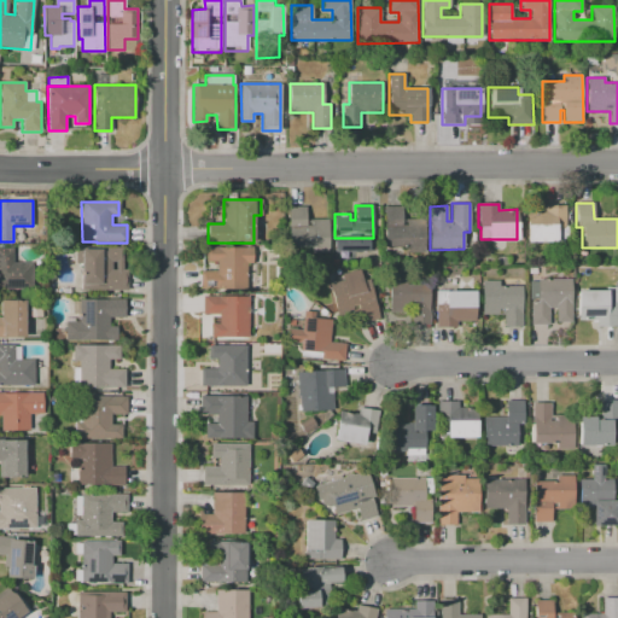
[(526,243),(526,213),(544,211),(544,205),(566,205),(566,228),(555,228),(557,243),(526,243)]
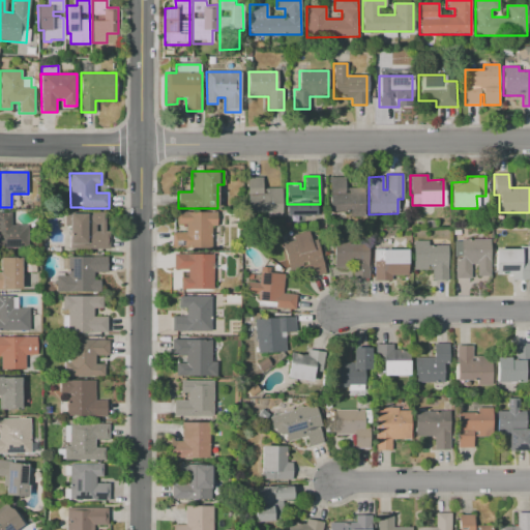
[(247,177),(262,177),(262,188),(282,188),(282,216),(266,216),(266,212),(247,212),(247,177)]
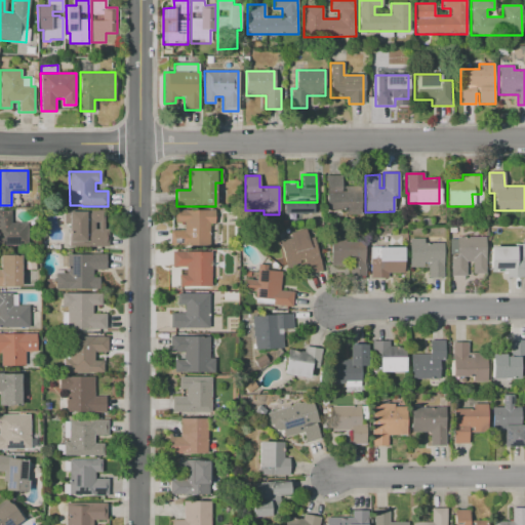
[(326,176),(340,175),(340,186),(360,186),(361,214),(346,214),(346,210),(326,210),(326,176)]
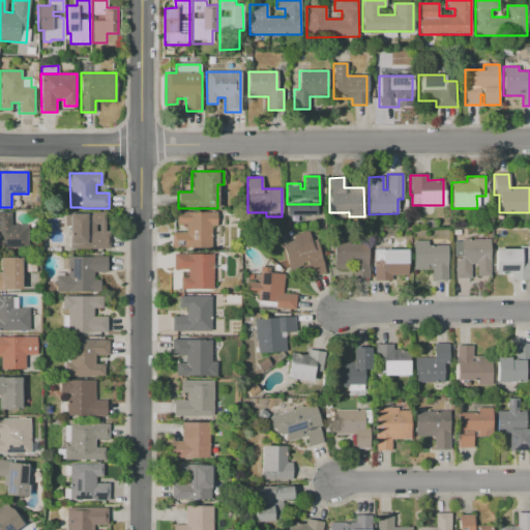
[(69,249),(69,227),(64,227),(64,212),(105,212),(105,232),(110,232),(110,249),(69,249)]
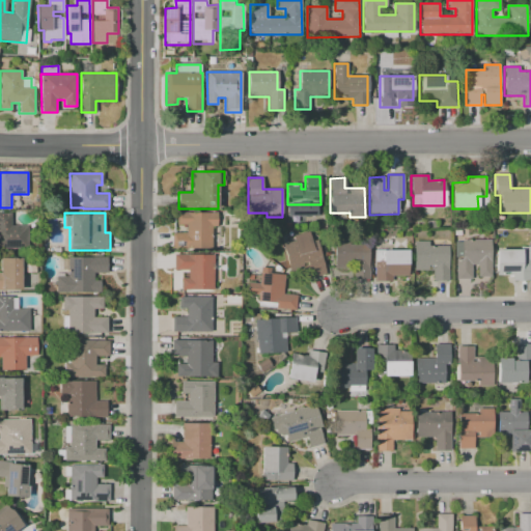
[(171,249),(171,233),(186,233),(186,225),(176,225),(176,213),(217,213),(217,226),(212,226),(212,249),(171,249)]
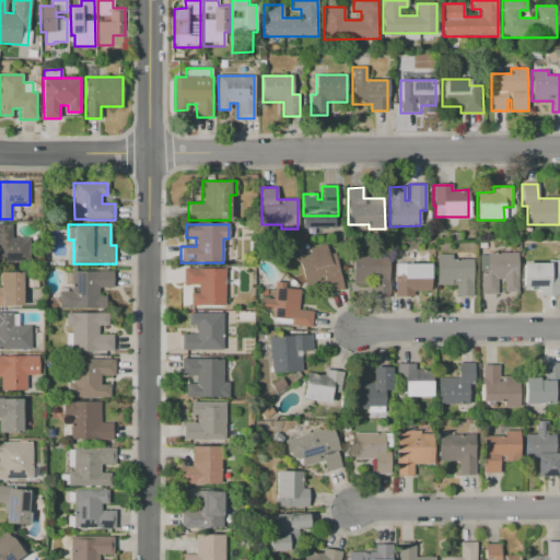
[(0,225),(11,225),(11,238),(30,238),(30,263),(0,263),(0,225)]
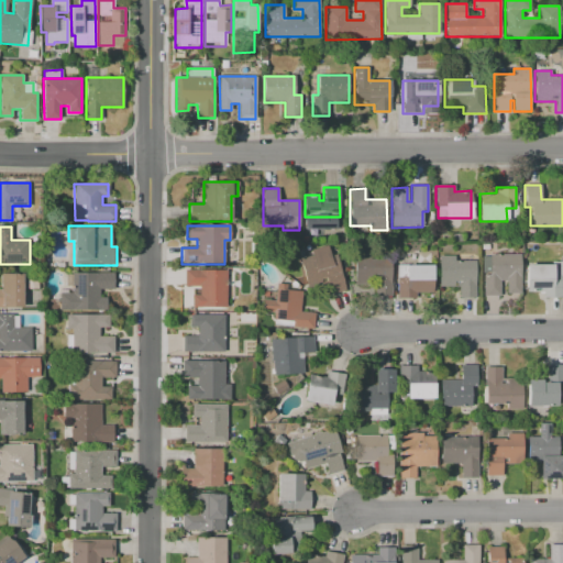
[(464,234),(464,242),(449,242),(449,233),(464,234)]
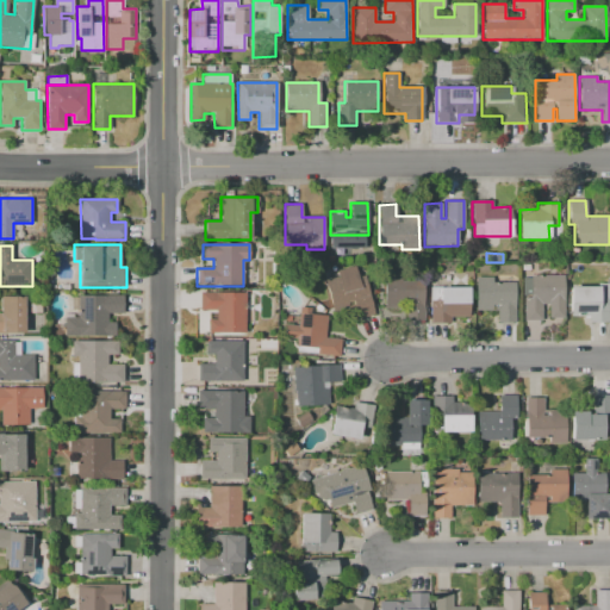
[(355,319),(373,315),(363,274),(355,277),(353,266),(335,269),(337,279),(325,281),(330,305),(350,300),(355,319)]
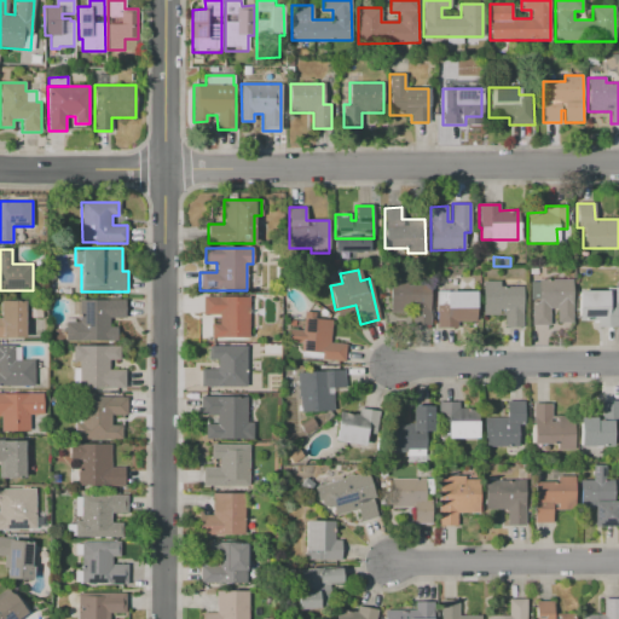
[(549,310),(556,308),(556,324),(573,323),(573,279),(537,281),(537,283),(530,283),(530,300),(538,300),(538,302),(531,302),(531,324),(549,324),(549,310)]
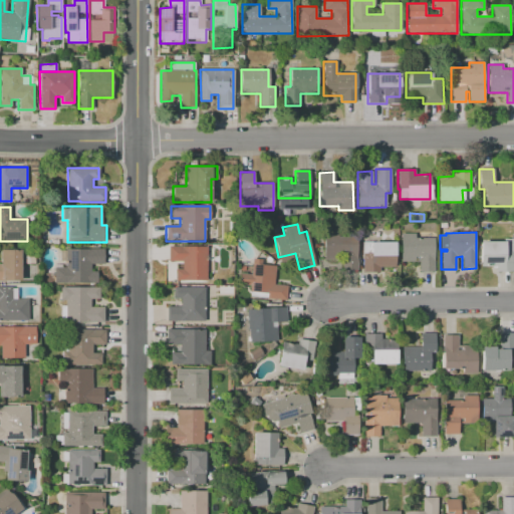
[(356,269),(356,236),(338,237),(338,233),(323,233),(323,260),(342,260),(342,270),(356,269)]
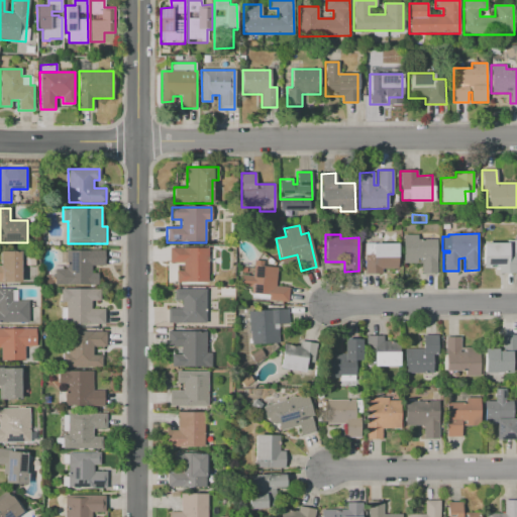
[(421,263),(421,272),(435,272),(435,239),(417,239),(417,234),(402,234),(403,263),(421,263)]
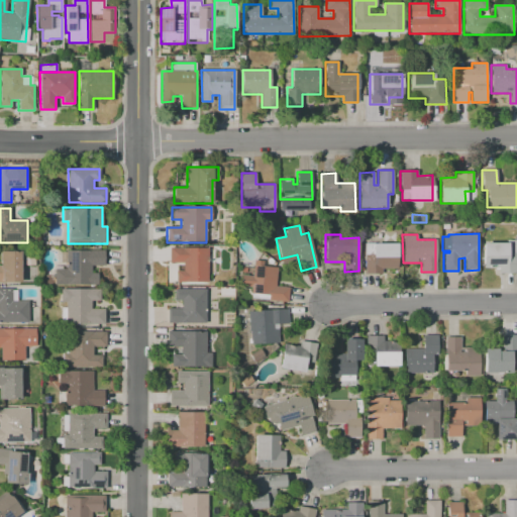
[(515,273),(514,253),(508,253),(507,241),(484,242),(484,266),(501,266),(501,273),(515,273)]
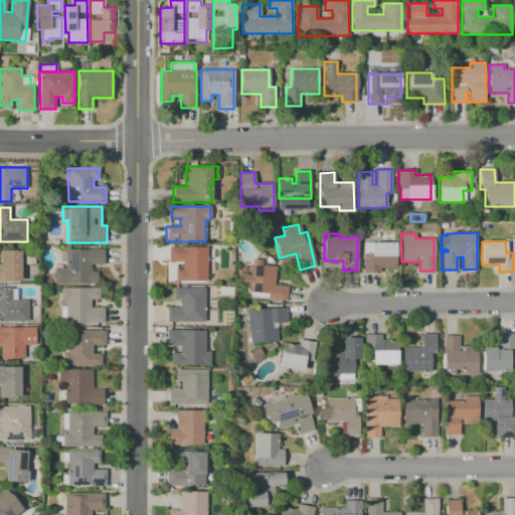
[(395,241),(370,241),(370,254),(363,254),(363,273),(395,272),(395,241)]
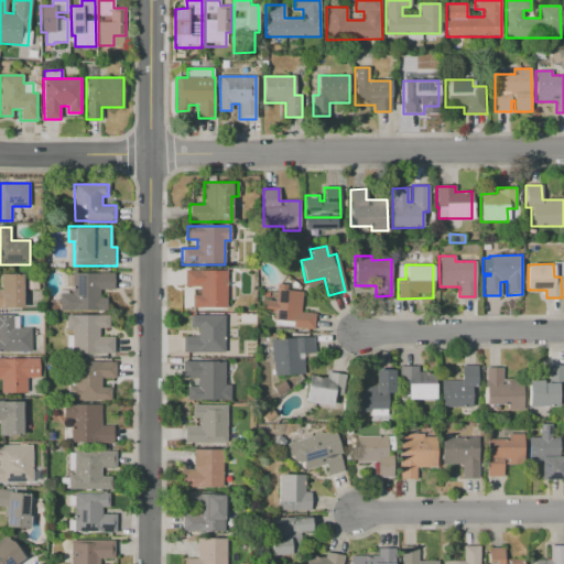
[(227,307),(192,307),(192,295),(198,295),(198,288),(184,288),(184,270),(226,270),(227,307)]
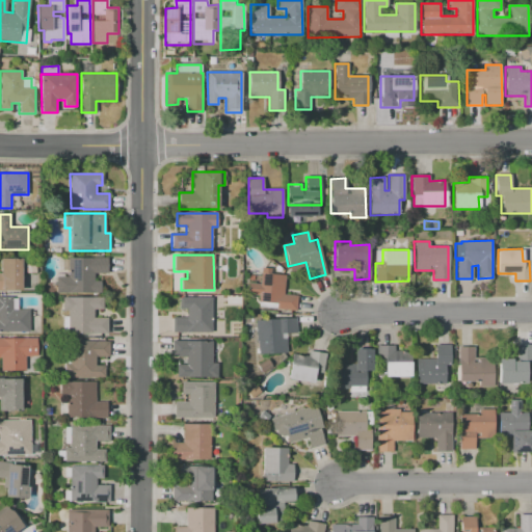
[(56,293),(56,277),(68,277),(68,258),(108,258),(108,273),(94,273),(94,282),(100,282),(100,293),(56,293)]
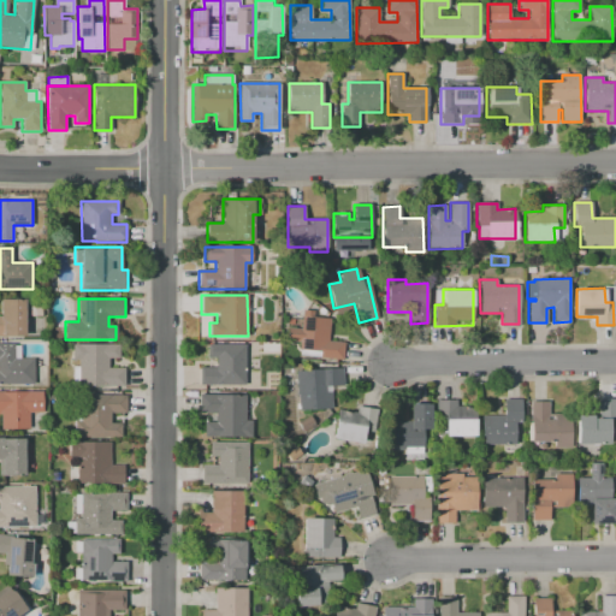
[(25,336),(0,336),(0,300),(25,300),(25,336)]
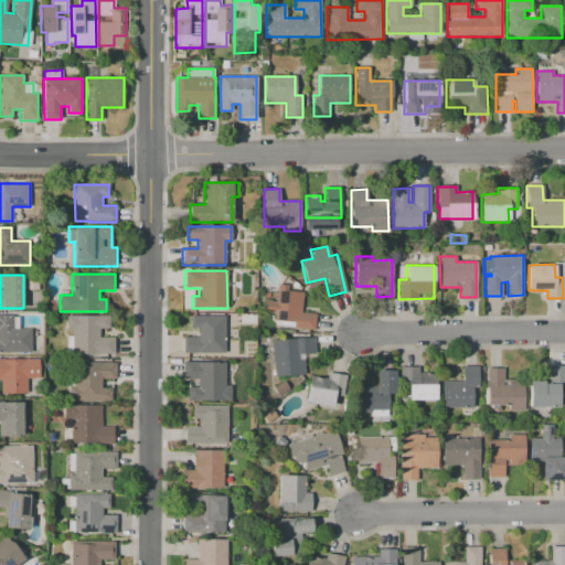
[(24,278),(38,278),(39,290),(25,290),(24,278)]
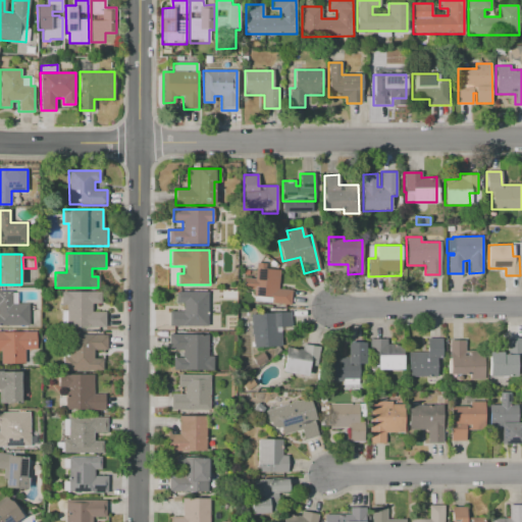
[(254,297),(254,301),(270,302),(270,304),(291,305),(292,290),(278,289),(279,270),(265,269),(265,264),(256,263),(255,278),(245,277),(244,289),(254,290),(253,297),(254,297)]
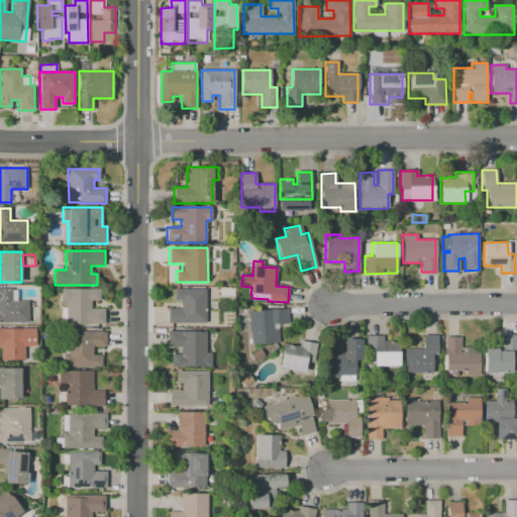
[(28,323),(0,323),(0,289),(11,289),(11,290),(16,290),(17,301),(28,301),(28,323)]
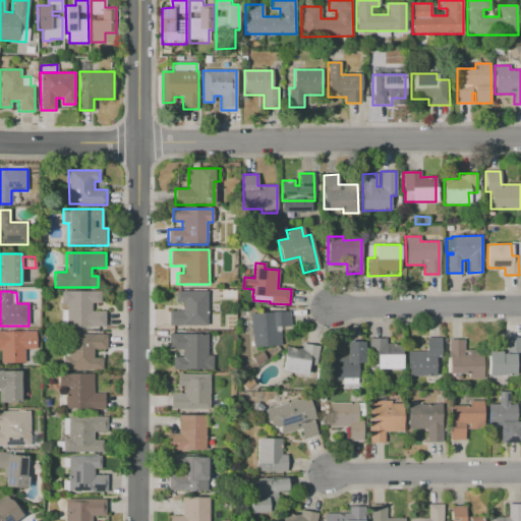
[(105,326),(66,327),(66,305),(61,305),(61,291),(101,291),(101,302),(92,303),(92,311),(105,311),(105,326)]
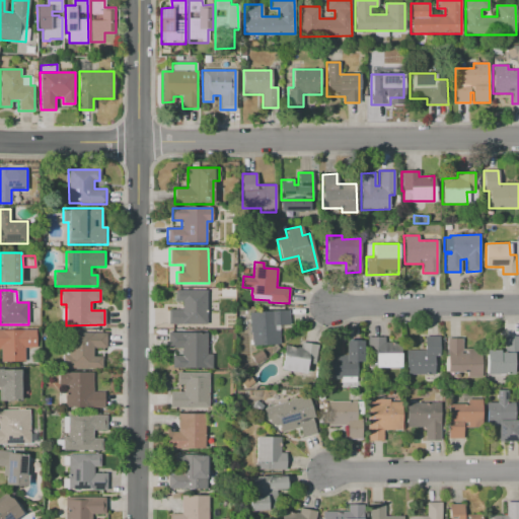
[(206,323),(167,324),(167,309),(181,309),(181,301),(176,301),(176,290),(206,290),(206,323)]
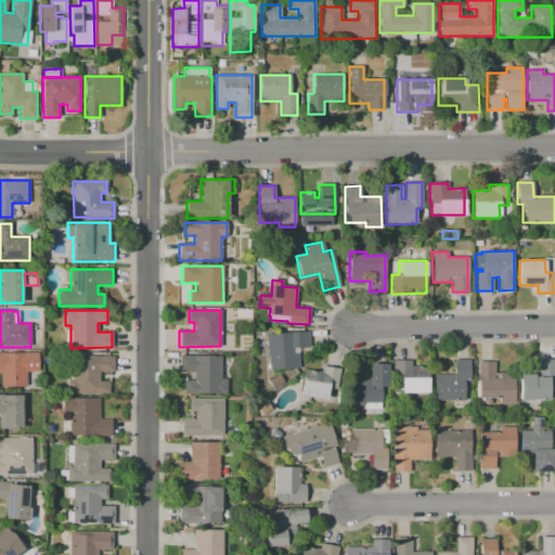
[(300,369),(299,347),(309,347),(308,332),(266,334),(268,371),(300,369)]
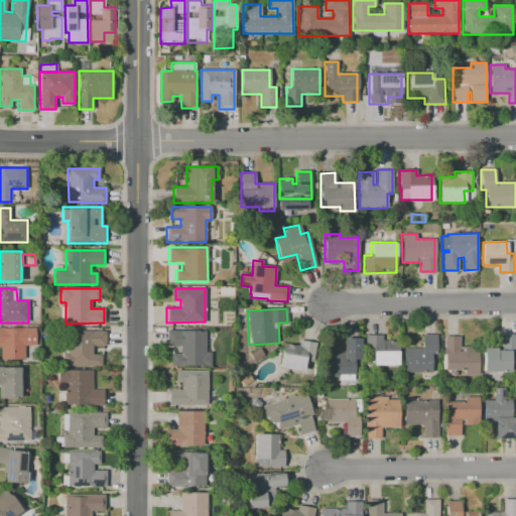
[(0,328),(35,328),(35,346),(24,346),(24,360),(0,360),(0,328)]
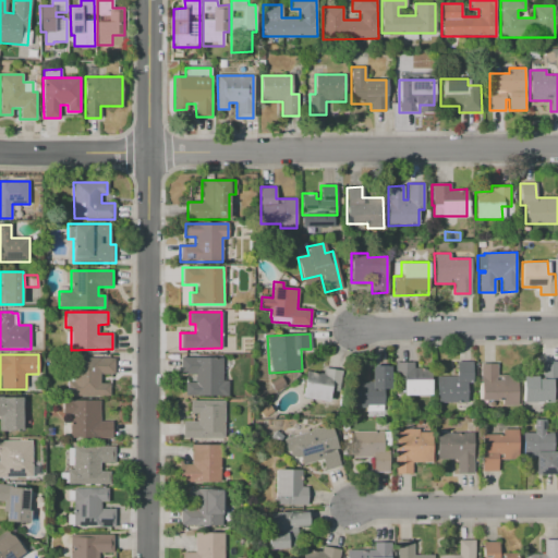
[(67,397),(67,381),(73,381),(72,359),(114,358),(114,374),(100,374),(100,384),(110,384),(110,396),(67,397)]
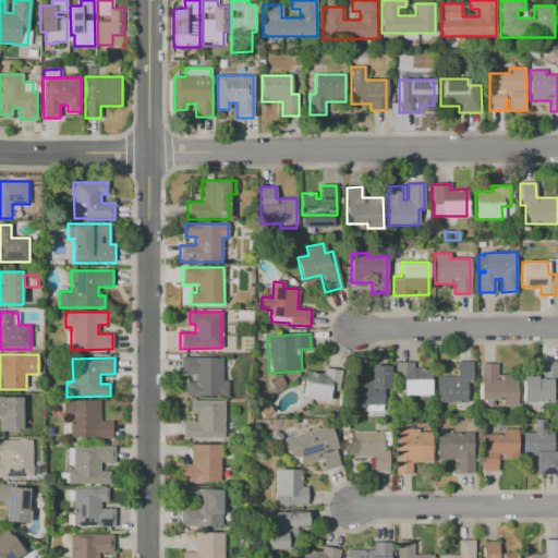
[(221,358),(221,381),(228,381),(228,396),(184,396),(184,383),(194,383),(194,374),(180,374),(179,358),(221,358)]
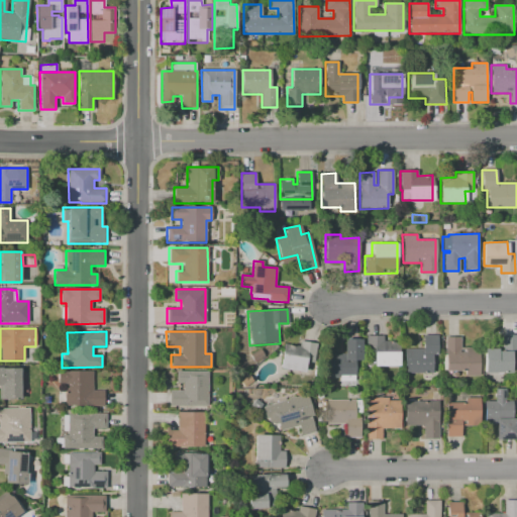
[(436,353),(437,334),(423,334),(423,348),(405,348),(405,373),(431,373),(432,353),(436,353)]
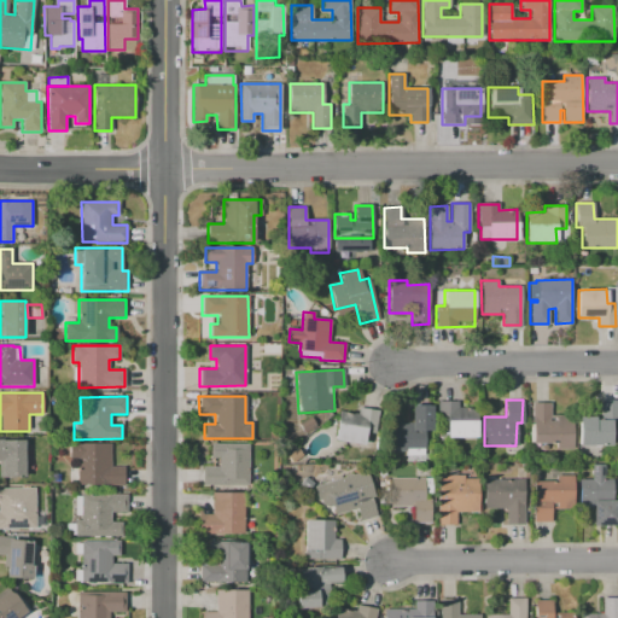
[(611,421),(617,421),(617,400),(600,400),(600,419),(595,419),(595,414),(578,415),(578,444),(611,443),(611,421)]
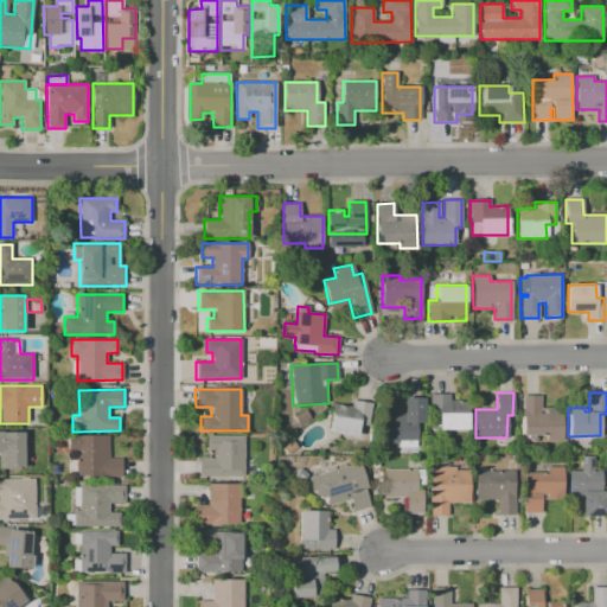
[(467,429),(433,430),(433,394),(451,394),(451,408),(466,408),(467,429)]
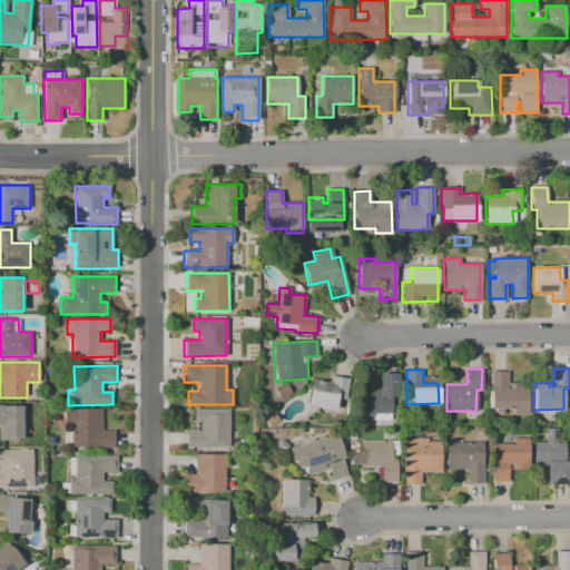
[(528,382),(508,382),(508,371),(491,371),(491,408),(512,408),(512,412),(528,412),(528,382)]
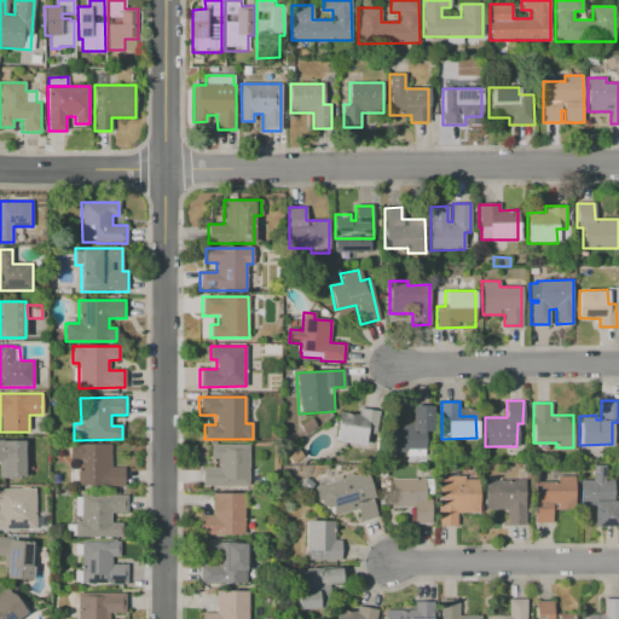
[(432,405),(432,431),(426,431),(426,449),(391,449),(391,423),(411,423),(411,405),(432,405)]
